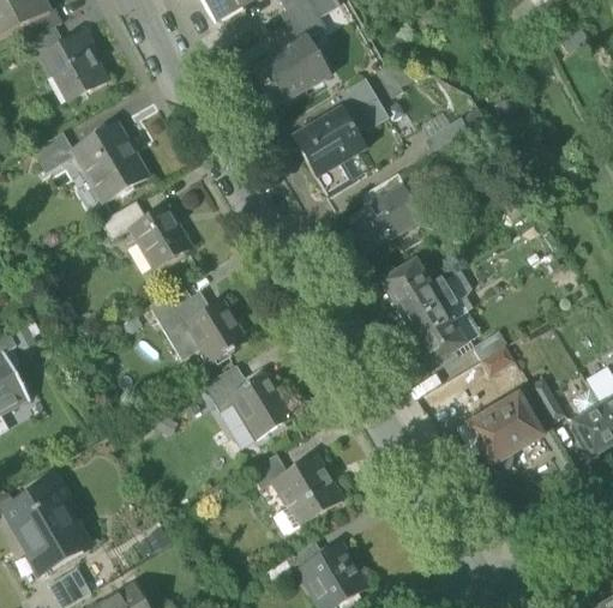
[(0,0),(0,35),(26,23),(30,20),(50,11),(50,8),(46,0),(0,0)]
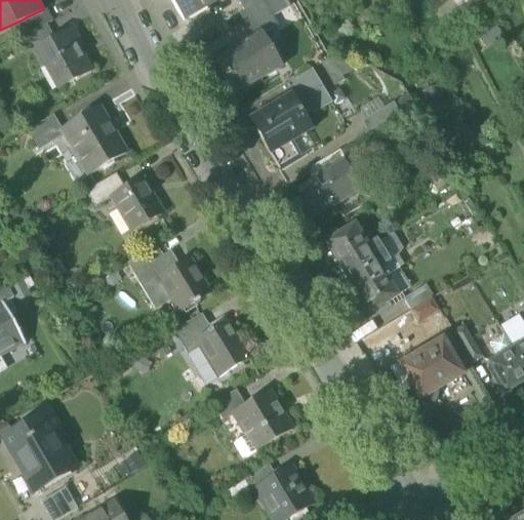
[(174,0),(185,16),(212,0),(174,0)]
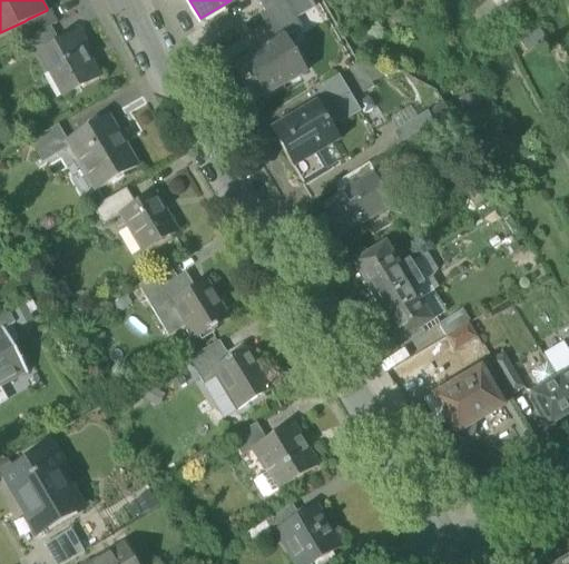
[(296,16),(286,0),(260,0),(265,9),(261,12),(276,39),(286,33),(286,35),(302,26),(296,16)]
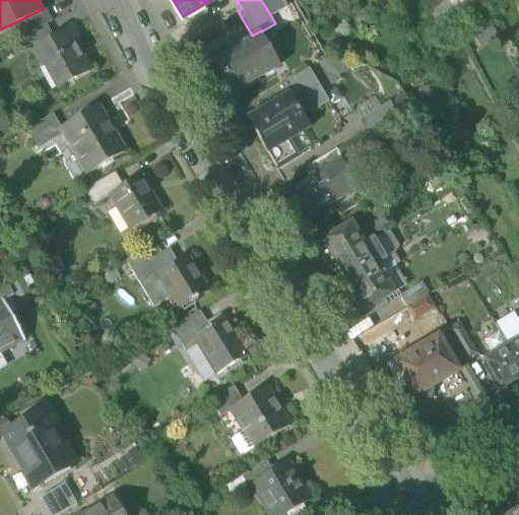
[(261,0),(270,14),(289,3),(287,0),(261,0)]
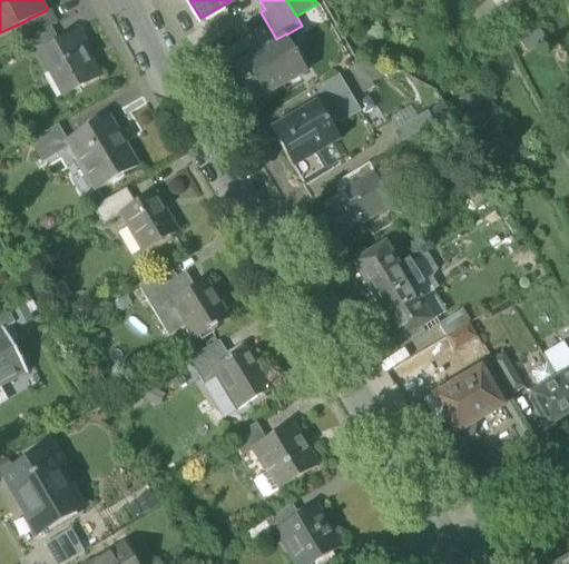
[(494,0),(502,13),(521,2),(520,0),(516,0),(514,0),(502,8),(498,0),(494,0)]
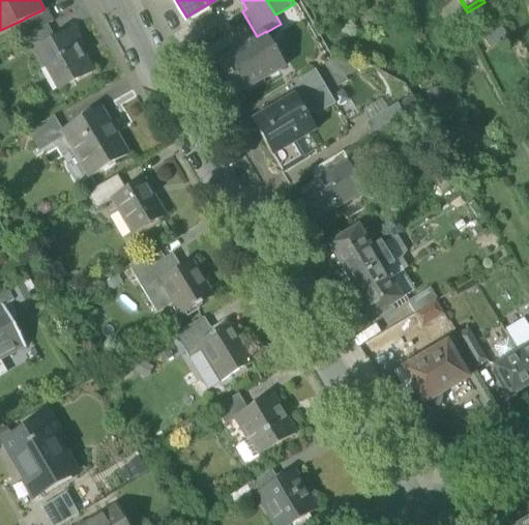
[(43,9),(26,18),(32,30),(48,21),(55,18),(49,5),(43,7),(43,9)]
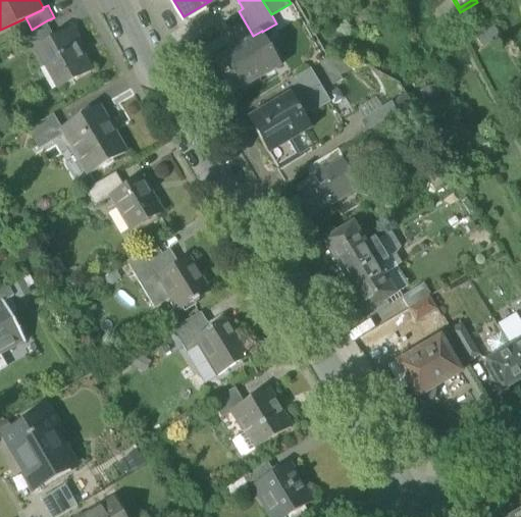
[(485,14),(471,22),(478,35),(492,26),(485,14)]
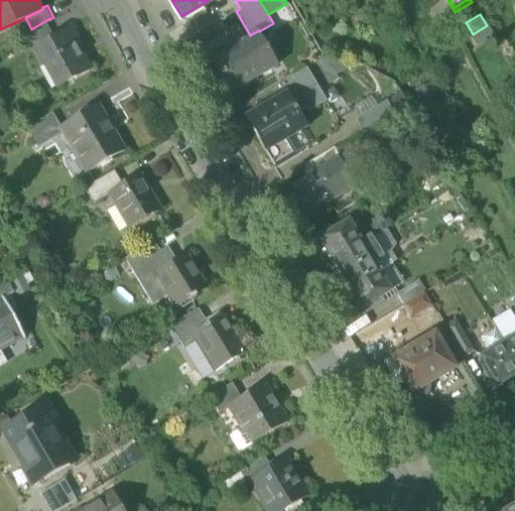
[(54,35),(46,20),(31,29),(27,31),(35,45),(38,43),(54,35)]
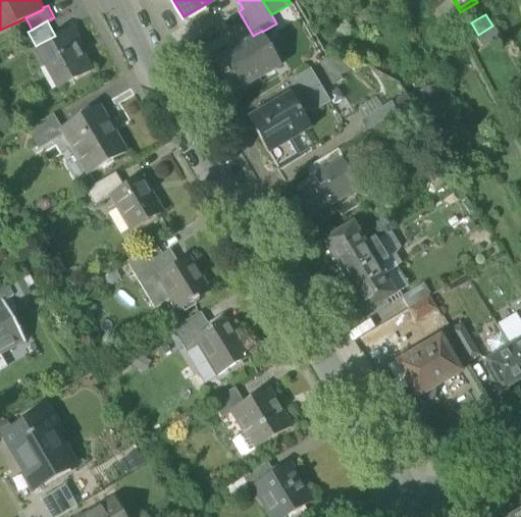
[(39,44),(61,83),(76,74),(77,76),(92,68),(79,44),(83,42),(73,26),(55,36),(39,44)]
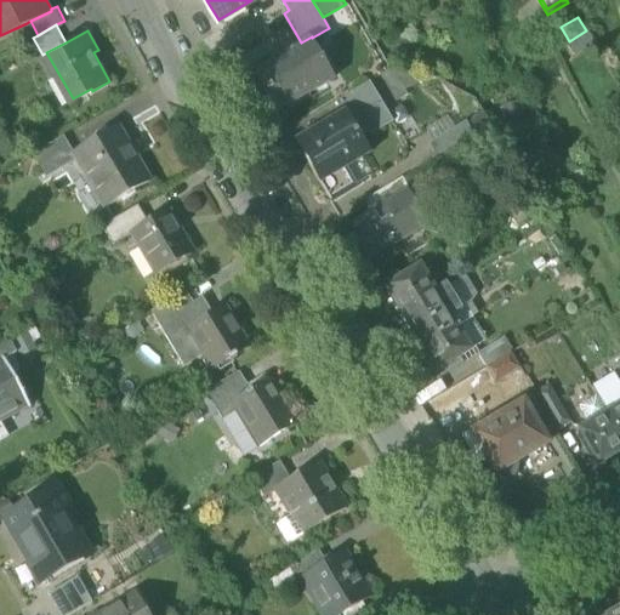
[(256,69),(278,107),(334,75),(312,38),(312,36),(301,43),(256,69)]
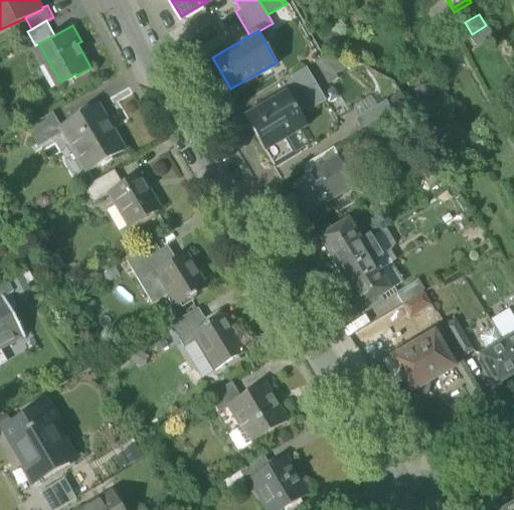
[(56,83),(60,81),(38,43),(35,45),(56,83)]
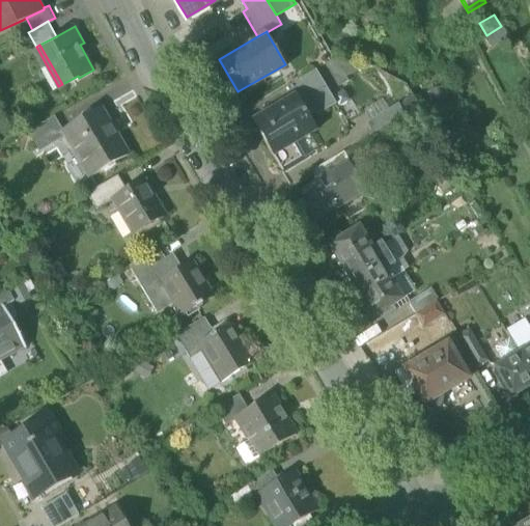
[(336,55),(347,74),(359,67),(347,48),(336,55)]
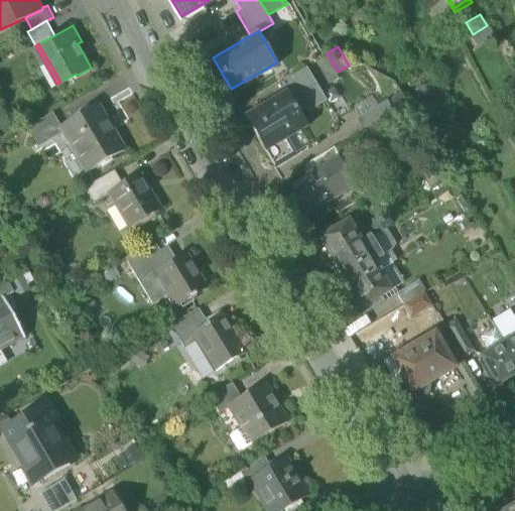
[(306,66),(319,87),(320,86),(340,75),(338,72),(327,53),(306,66)]
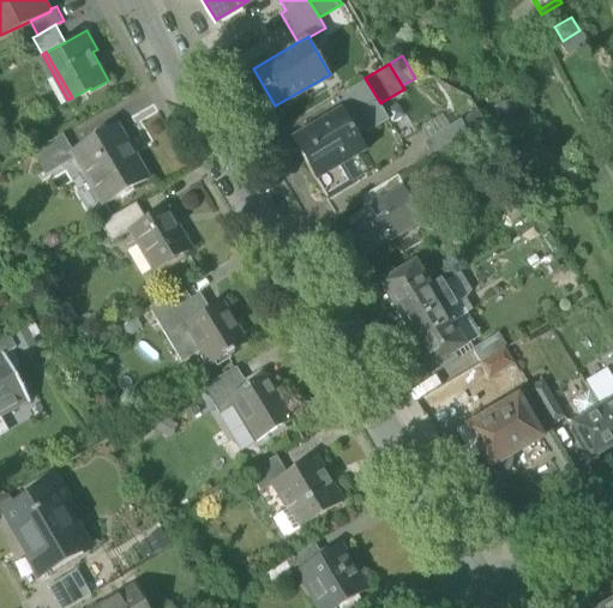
[(352,106),(344,109),(355,128),(364,124),(367,130),(390,115),(382,102),(380,103),(365,78),(342,91),(352,106)]
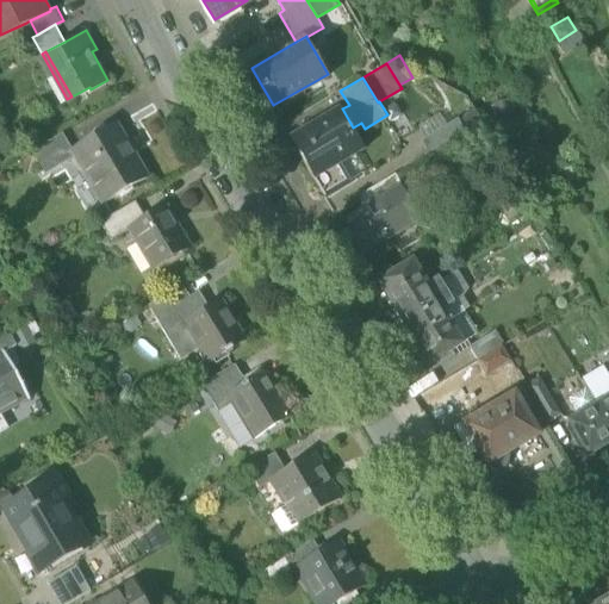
[(493,99),(498,113),(520,107),(515,93),(493,99)]
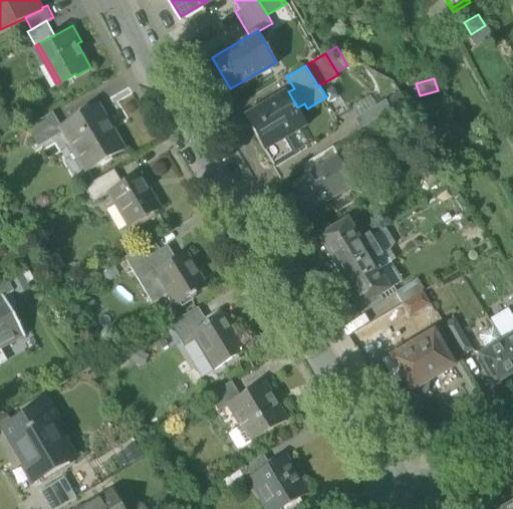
[(306,122),(297,107),(288,91),(287,90),(246,114),(274,163),(295,151),(286,135),(300,126),(306,122)]
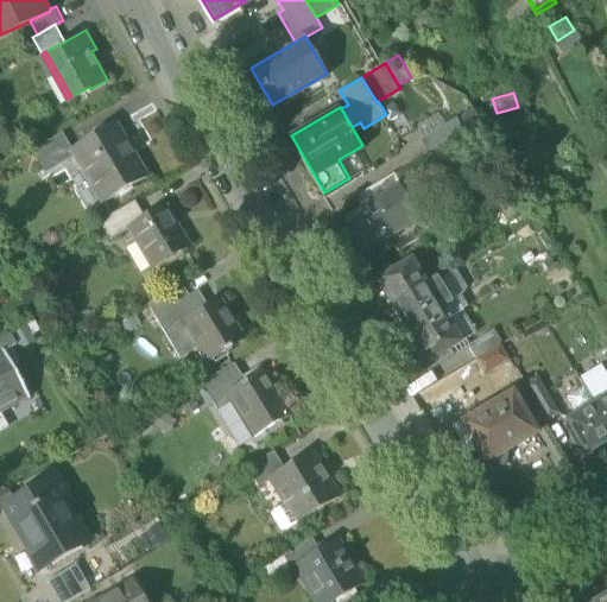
[(416,124),(423,135),(446,121),(438,109),(416,124)]
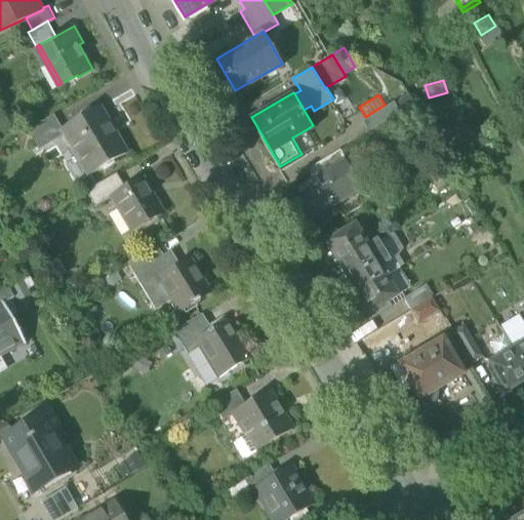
[(365,117),(362,119),(369,130),(401,111),(394,98),(385,105),(365,117)]
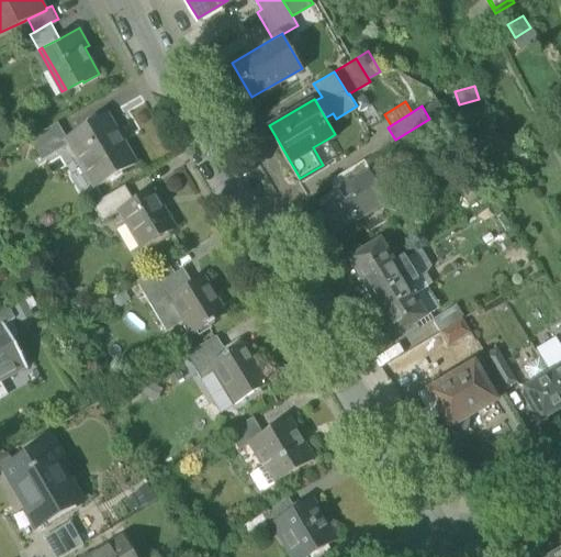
[(94,180),(97,184),(136,160),(108,111),(68,134),(79,153),(94,180)]
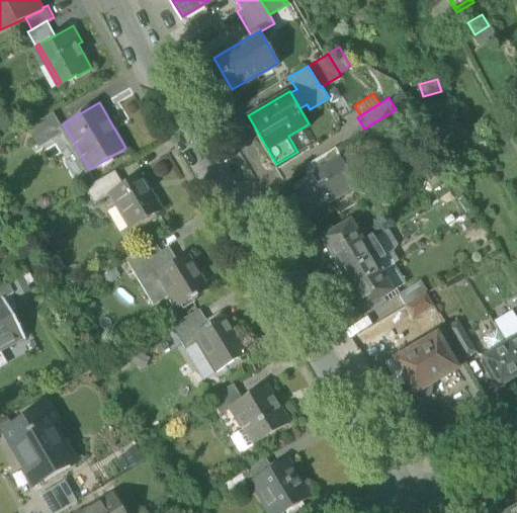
[(29,124),(40,144),(62,132),(50,113),(29,124)]
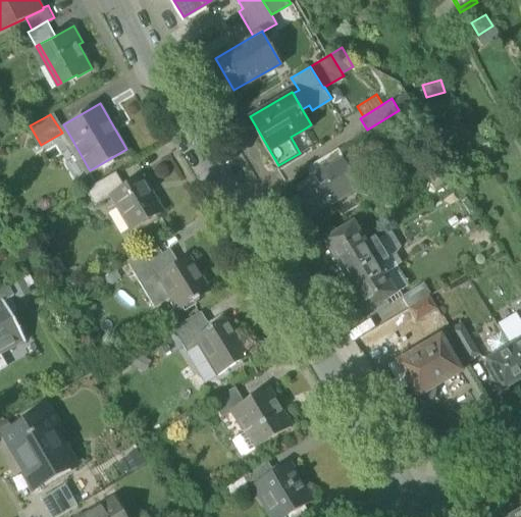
[(314,144),(305,128),(291,137),(300,153),(314,144)]
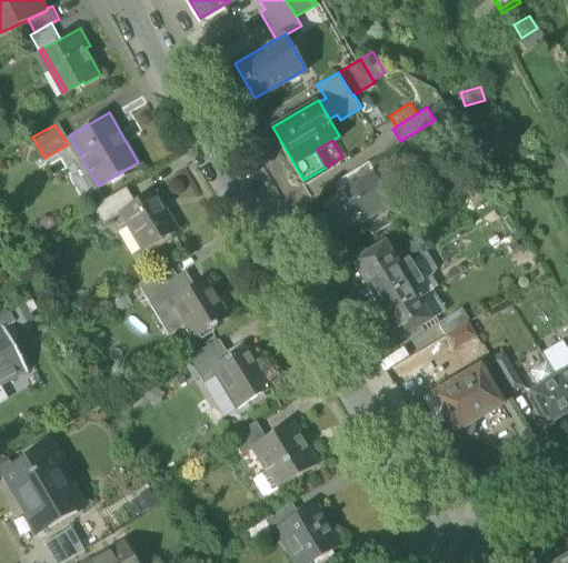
[(83,189),(96,182),(80,154),(67,162),(83,189)]
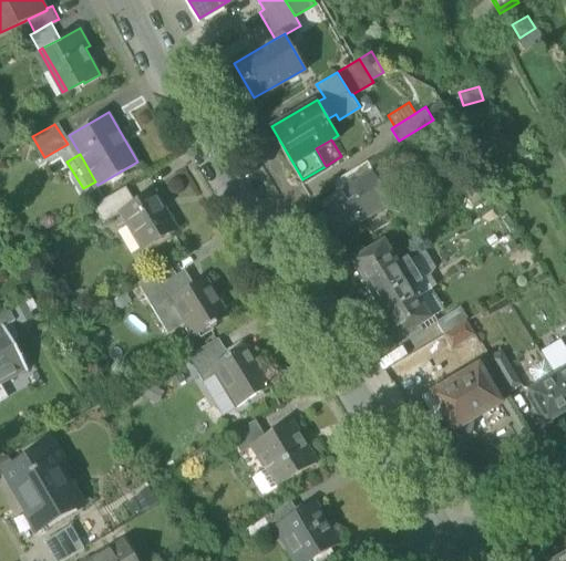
[(332,180),(339,191),(371,172),(373,170),(367,159),(332,180)]
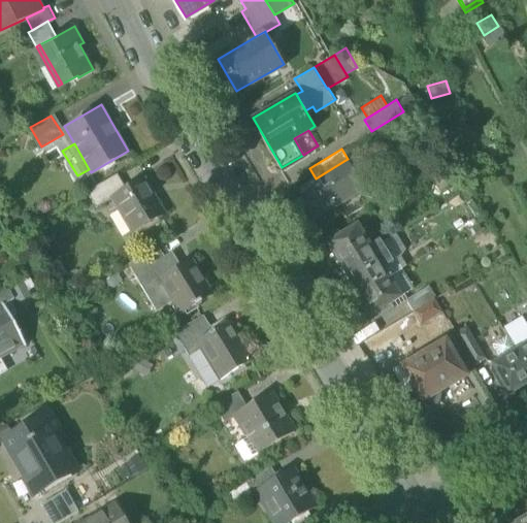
[(297,190),(315,219),(338,204),(359,191),(363,189),(346,160),(316,178),(297,190)]
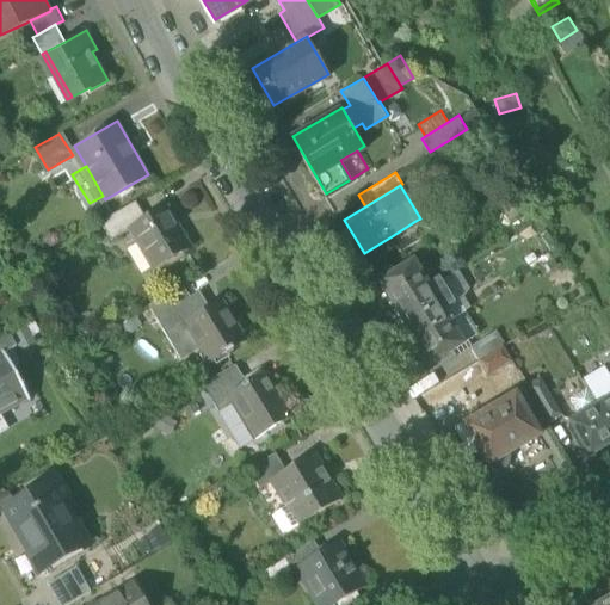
[(102,217),(112,236),(131,224),(131,223),(147,215),(136,197),(102,217)]
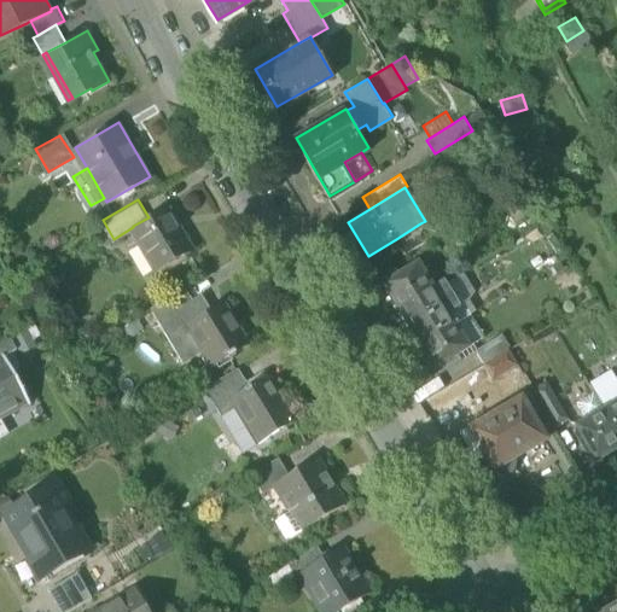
[(133,227),(157,268),(192,248),(167,205),(149,217),(133,226),(133,227)]
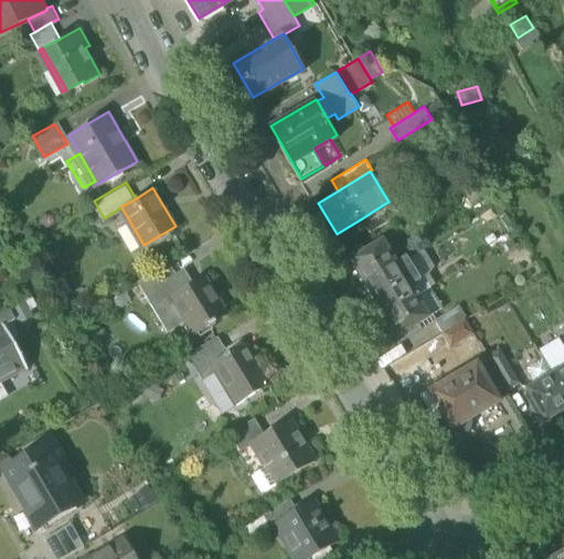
[(362,218),(370,230),(392,216),(384,204),(362,218)]
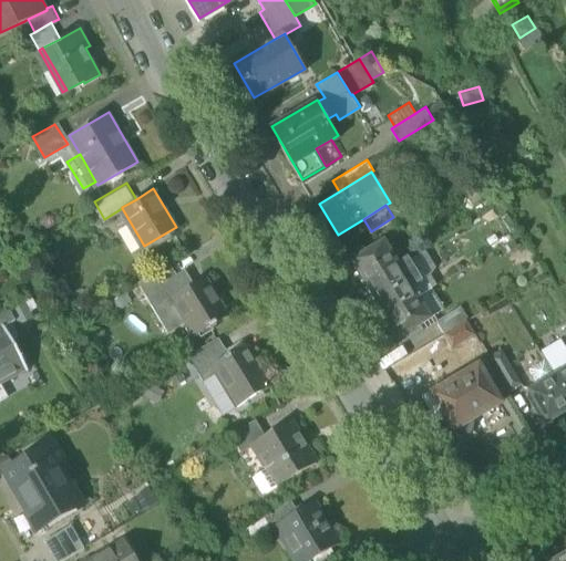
[(367,282),(370,280),(399,262),(384,238),(352,257),(367,282)]
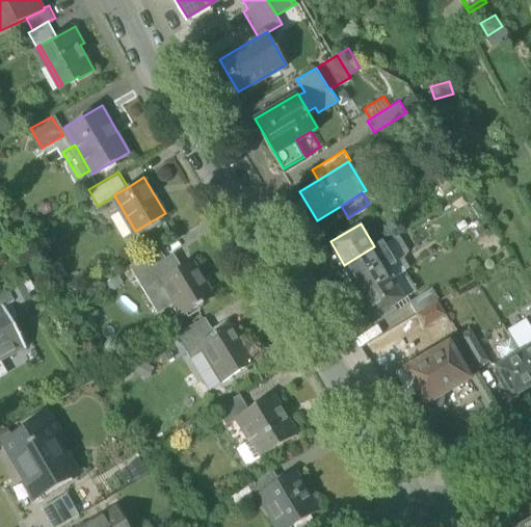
[(396,260),(400,257),(405,255),(409,248),(399,232),(385,240),(396,260)]
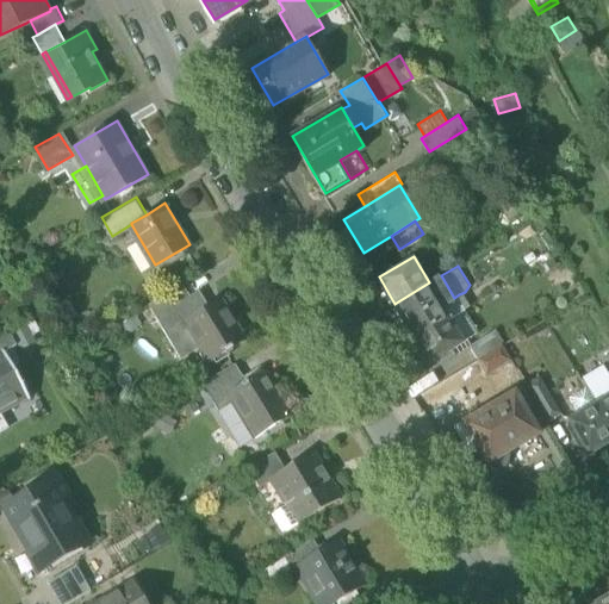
[(398,302),(417,334),(449,315),(465,305),(459,294),(454,298),(441,275),(429,282),(398,302)]
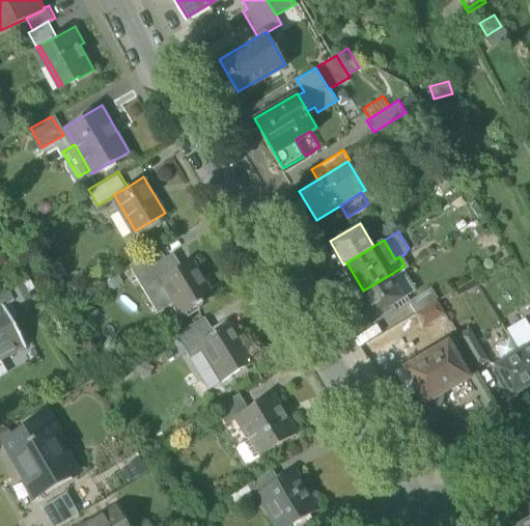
[(130,263),(136,274),(166,255),(159,245),(130,263)]
